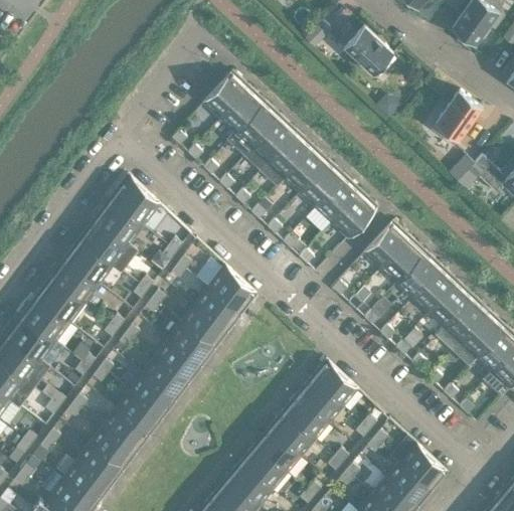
[(448,0),(446,4),(455,10),(462,0),(448,0)]
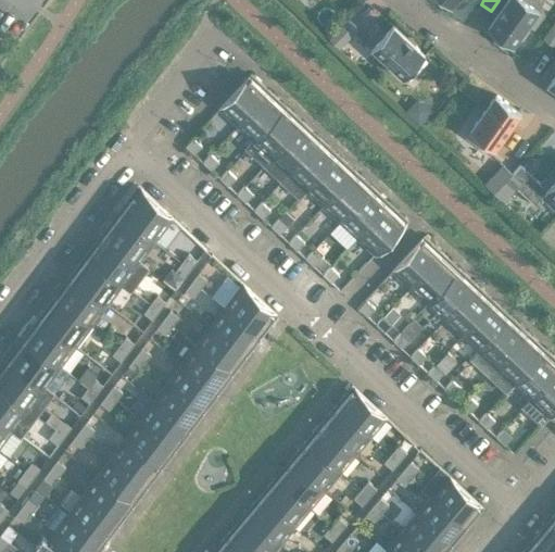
[(507,0),(487,30),(495,37),(491,44),(506,54),(526,27),(532,33),(543,17),(537,12),(541,5),(532,0),(507,0)]
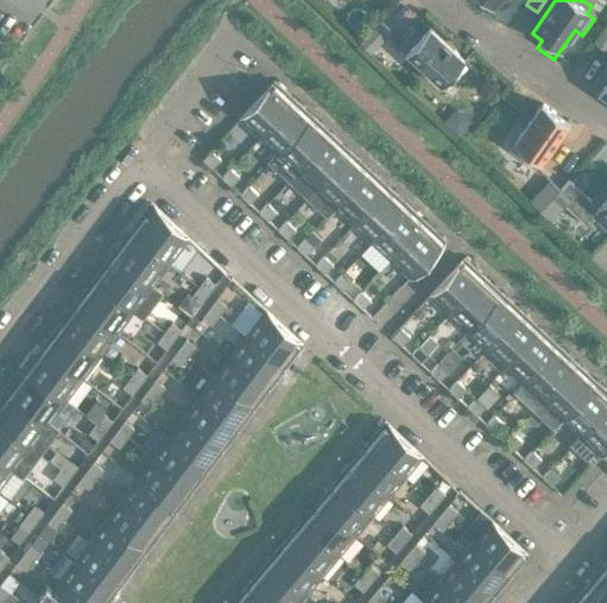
[(359,46),(368,56),(389,35),(379,25),(359,46)]
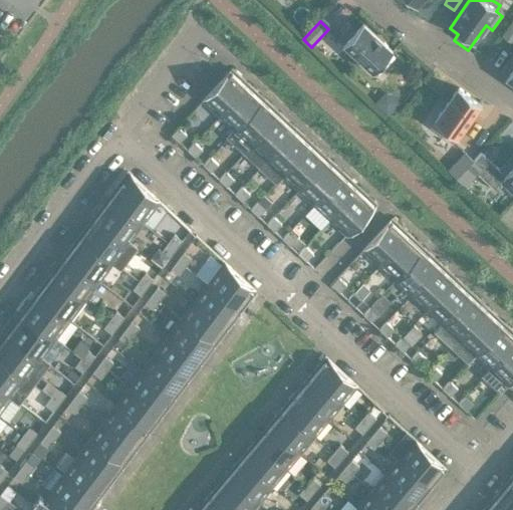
[(512,21),(501,39),(510,45),(512,41),(512,21)]
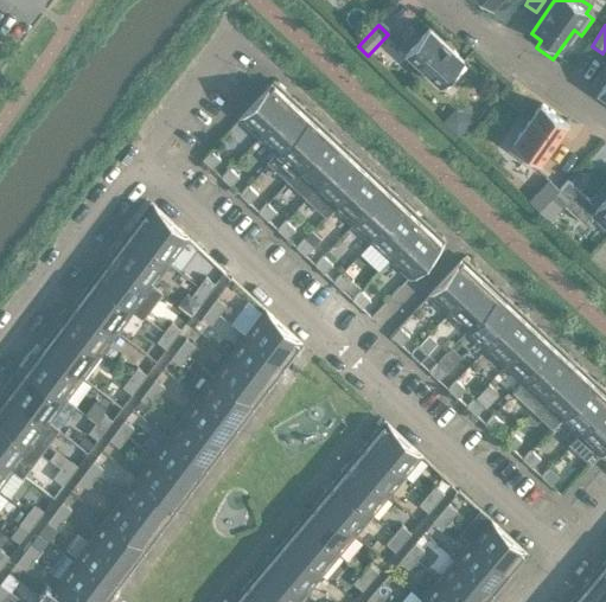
[(397,49),(439,88),(461,63),(427,31),(418,40),(412,34),(397,49)]
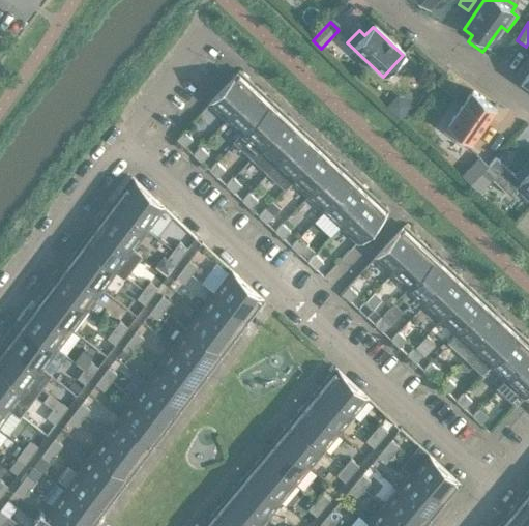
[(513,79),(528,89),(528,57),(528,58),(513,79)]
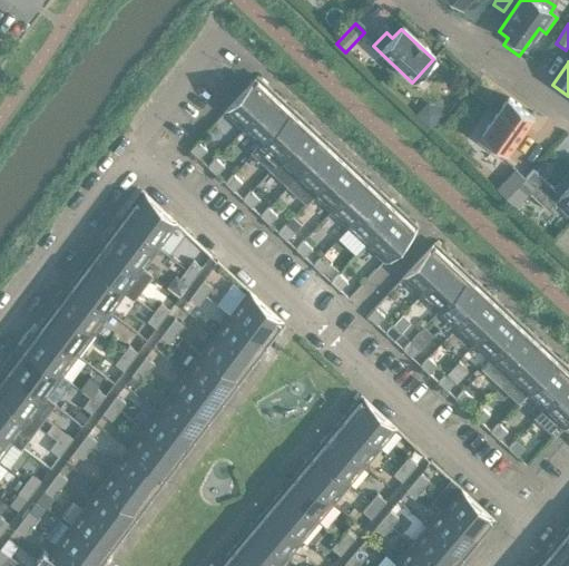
[(224,115),(242,132),(274,97),(273,96),(272,97),(264,91),(266,89),(256,80),(224,115)]
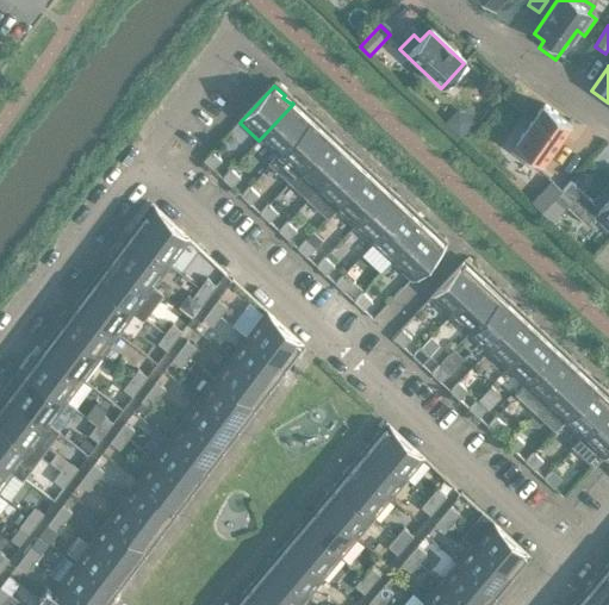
[(268,167),(269,167),(312,122),(311,120),(309,122),(302,114),(304,113),(293,104),(259,141),(277,157),(268,167)]
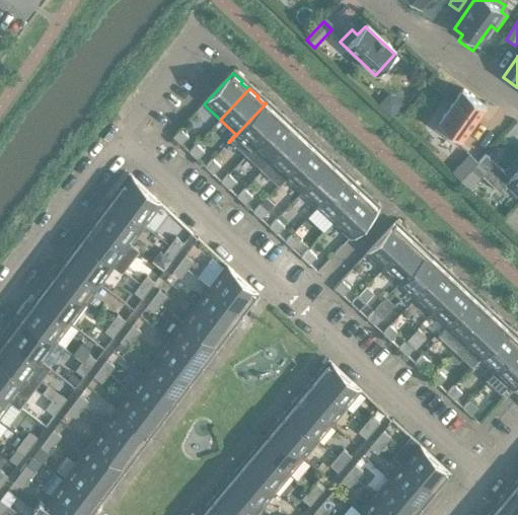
[(433,131),(456,147),(485,108),(461,91),(433,131)]
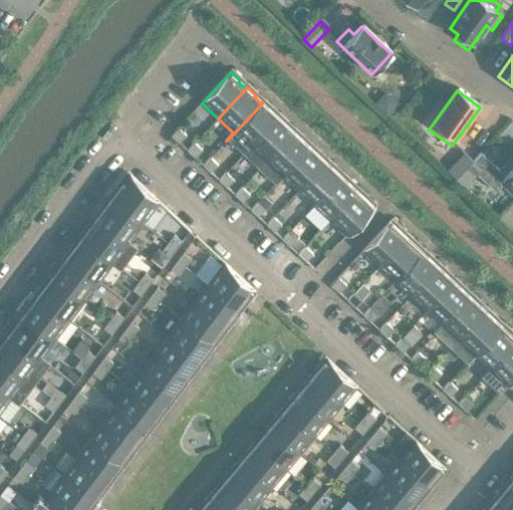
[(380,97),(372,106),(386,119),(398,106),(389,97),(380,97)]
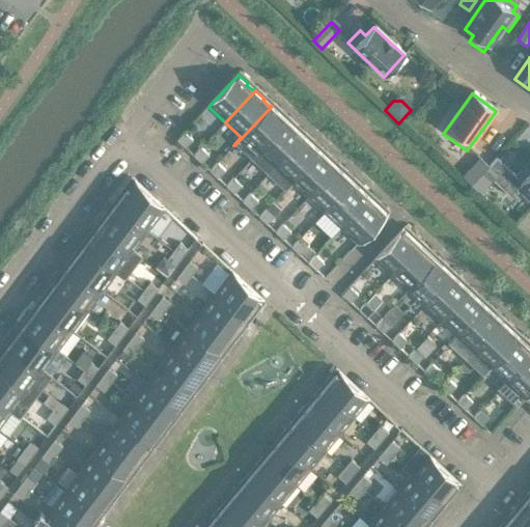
[(251,161),(258,154),(288,121),(287,120),(285,121),(279,115),(280,114),(272,106),(234,145),(251,161)]
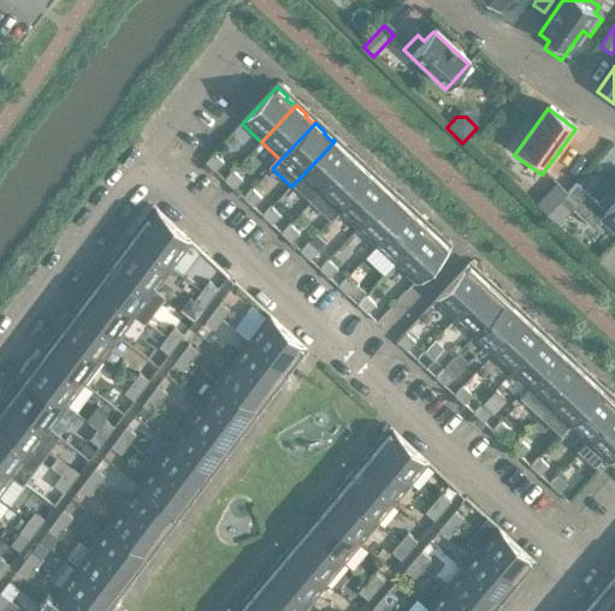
[(308,203),(311,205),(354,158),(352,156),(350,159),(343,152),(344,149),(335,141),(300,178),(317,194),(308,203)]
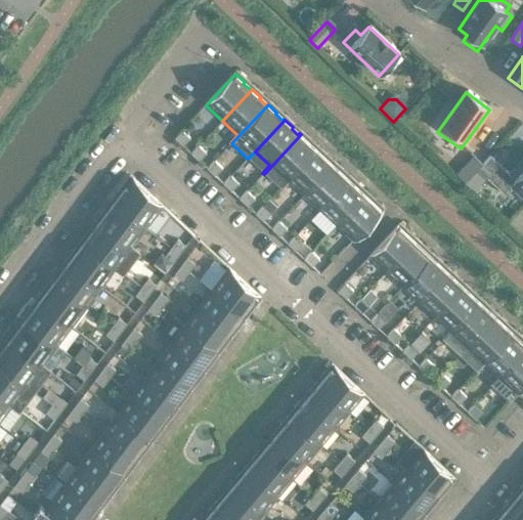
[(172,140),(181,149),(182,148),(181,148),(188,141),(180,132),(172,140)]
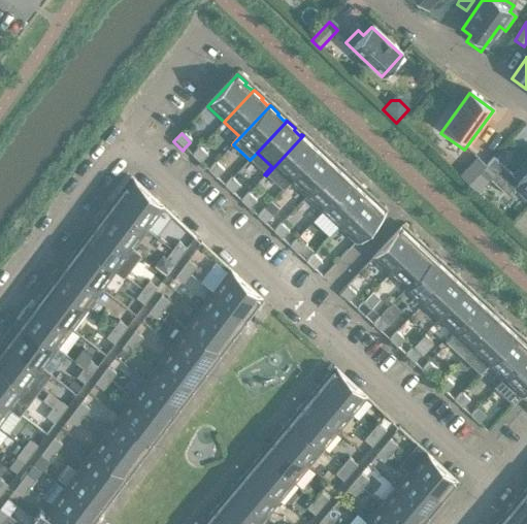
[(289,183),(319,151),(318,150),(317,152),(310,145),(311,143),(303,135),(266,175),(282,190),(289,183)]
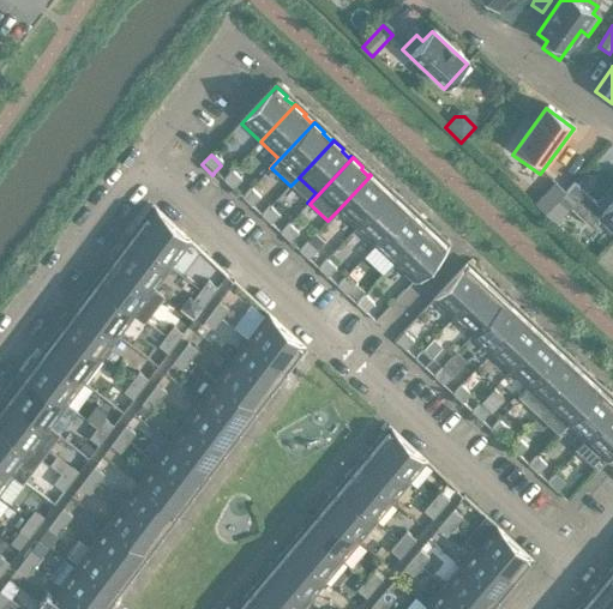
[(221,182),(232,193),(232,192),(240,182),(230,174),(222,182),(221,182)]
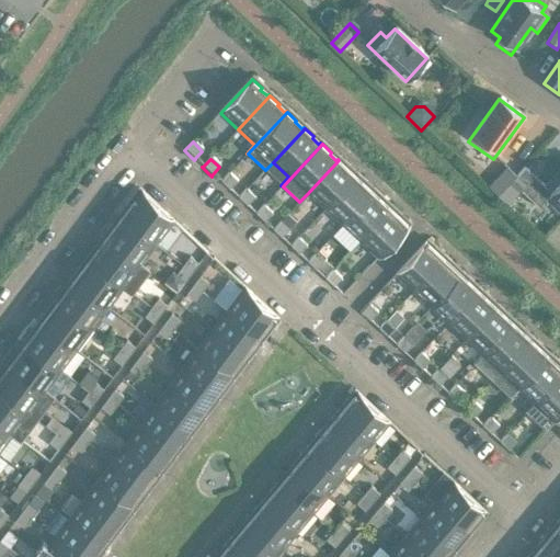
[(307,194),(324,211),(356,177),(355,175),(354,177),(346,170),(349,169),(339,160),(307,194)]
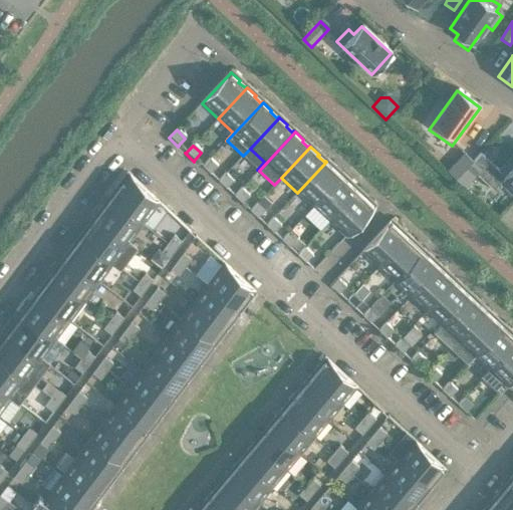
[(447,174),(455,181),(472,164),(464,156),(447,174)]
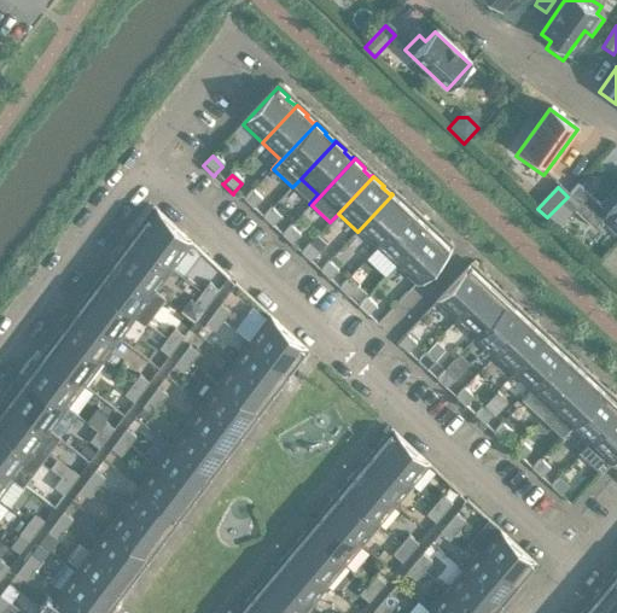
[(599,221),(616,238),(616,188),(598,209),(604,215),(599,221)]
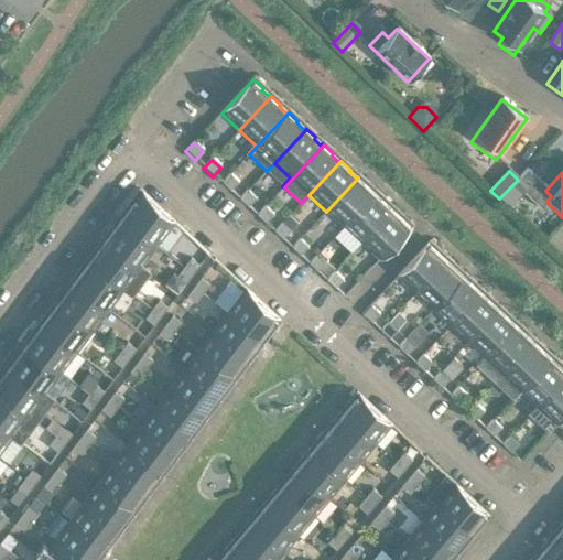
[(220,184),(230,193),(230,192),(238,184),(229,176),(222,184),(220,184)]
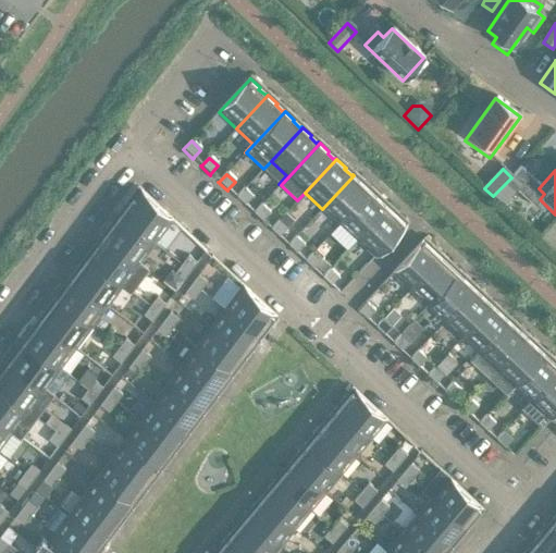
[(322,209),(340,225),(371,192),(370,191),(368,192),(361,185),(362,184),(354,175),(322,209)]
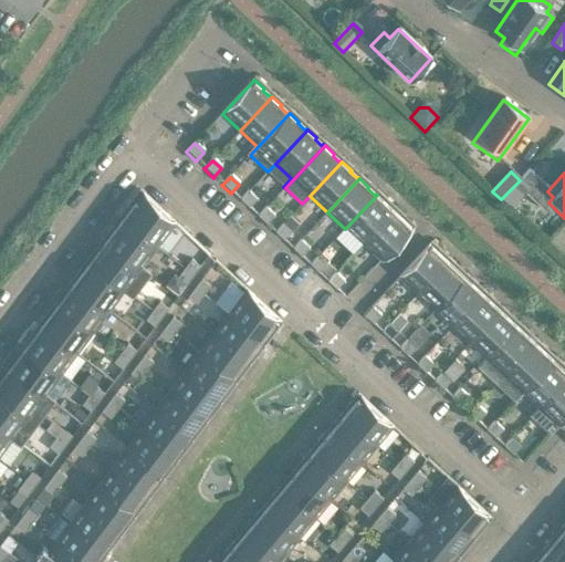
[(520,180),(501,199),(510,208),(529,188),(520,180)]
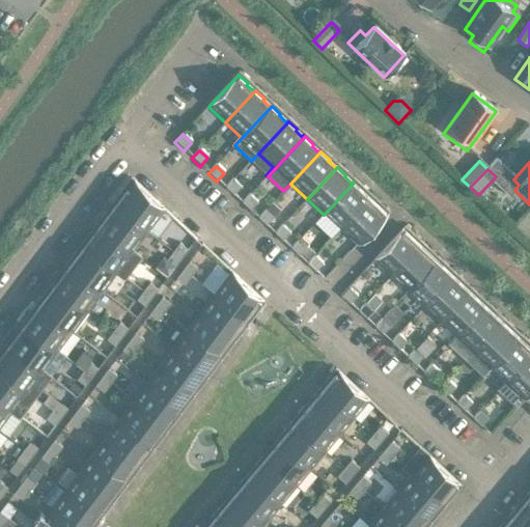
[(118,200),(112,209),(145,233),(163,211),(131,181),(116,199),(118,200)]
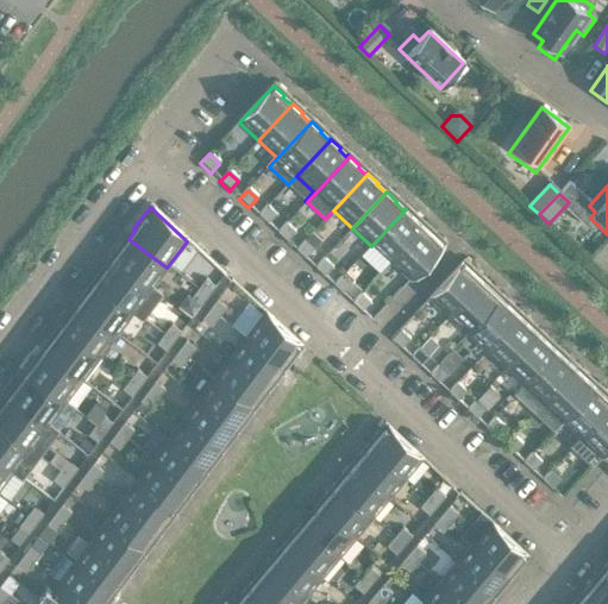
[(257,216),(267,226),(268,225),(275,216),(267,208),(258,216),(257,215),(257,216)]
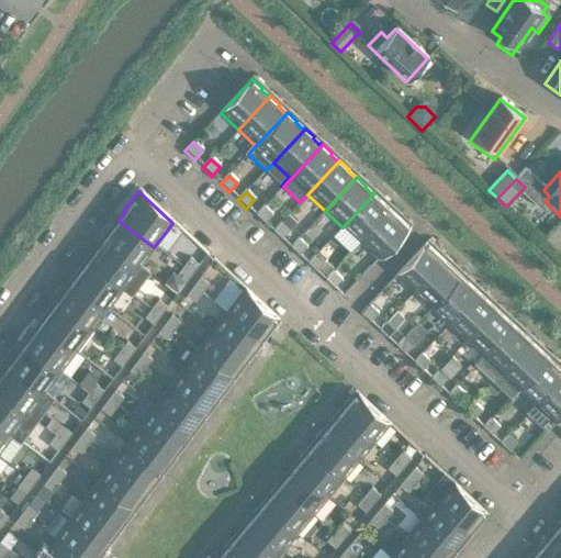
[(343,227),(360,243),(392,209),(391,208),(389,210),(382,203),(383,201),(374,193),(343,227)]
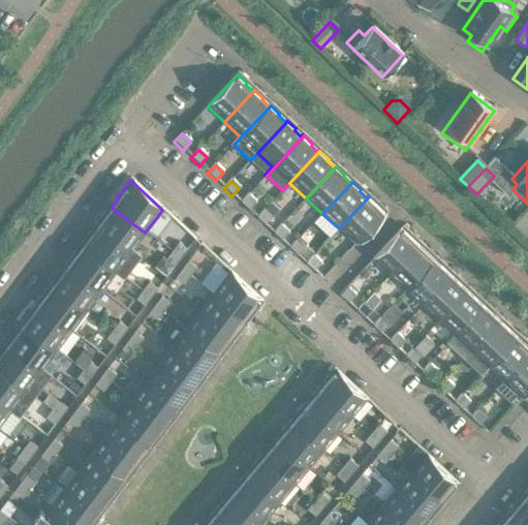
[(240,204),(248,212),(249,211),(248,211),(255,204),(247,195),(241,204),(240,203),(240,204)]
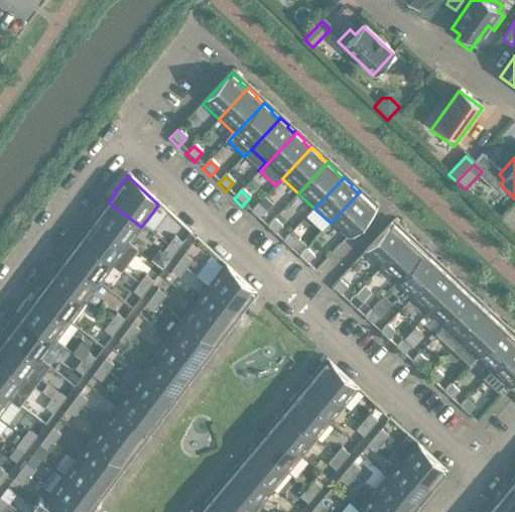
[(360,192),(331,223),(347,239),(376,208),(374,206),(373,208),(367,202),(368,200),(360,192)]
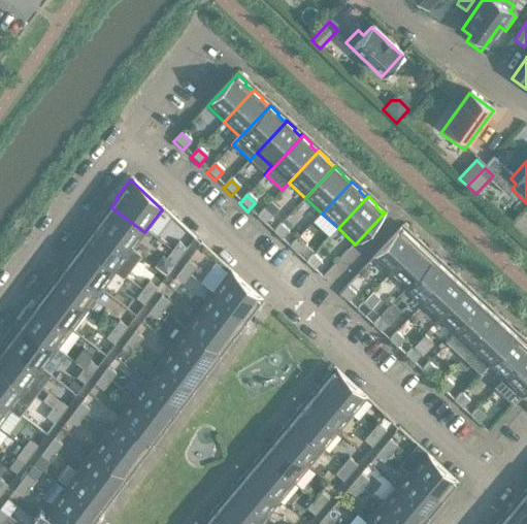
[(103,215),(95,226),(138,259),(138,258),(130,252),(144,232),(111,207),(105,216),(103,215)]
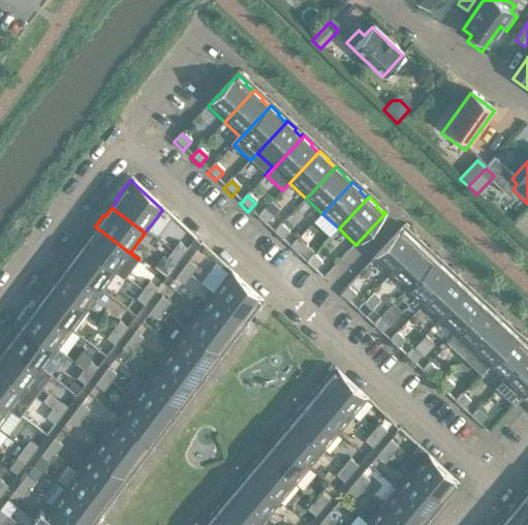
[(255,219),(265,227),(266,226),(265,226),(272,218),(264,211),(256,218),(255,219)]
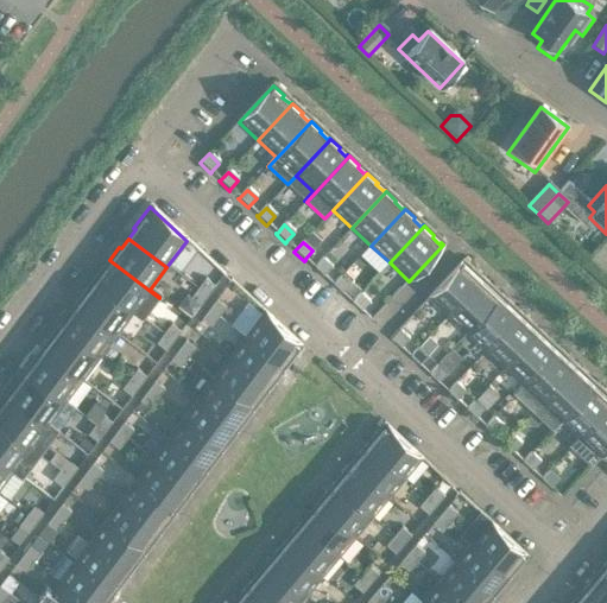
[(102,270),(92,283),(141,321),(159,298),(109,260),(108,261),(109,264),(103,271),(102,270)]
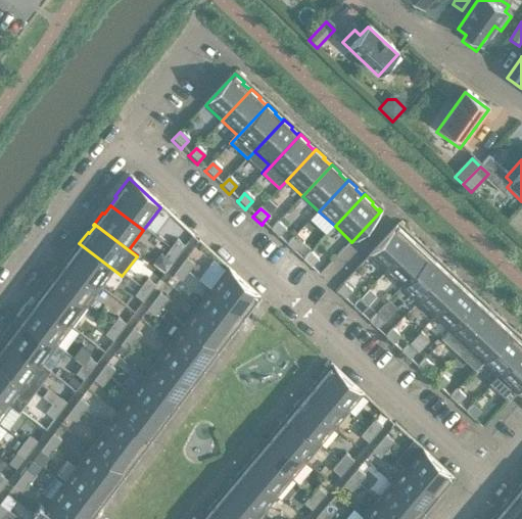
[(269,231),(278,239),(278,238),(285,231),(277,224),(270,231),(269,231)]
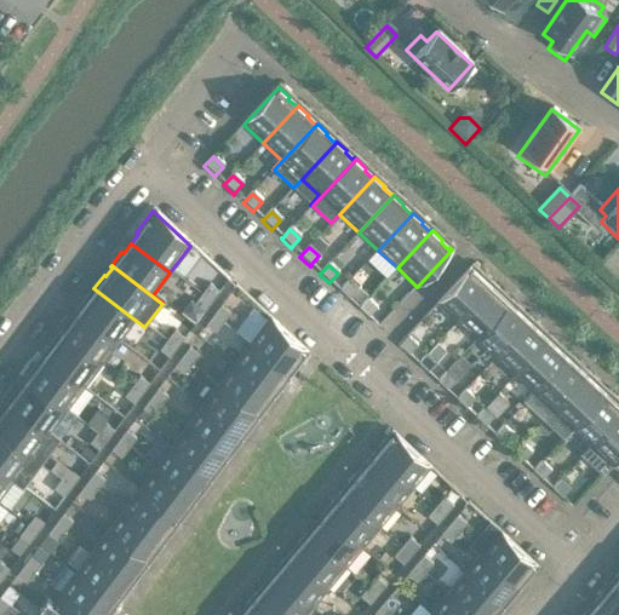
[(436,305),(457,323),(492,286),(491,285),(488,287),(481,280),(482,277),(471,268),(436,305)]
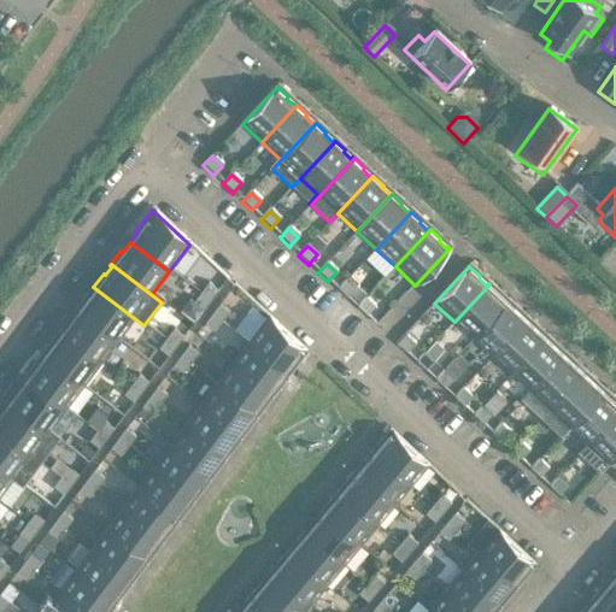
[(336,290),(347,300),(347,299),(356,290),(346,282),(338,290),(338,289),(336,290)]
